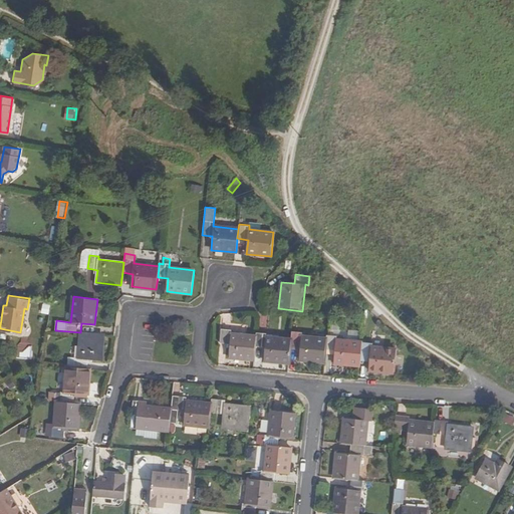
[(50,314),(52,305),(44,303),(43,313),(50,314)]
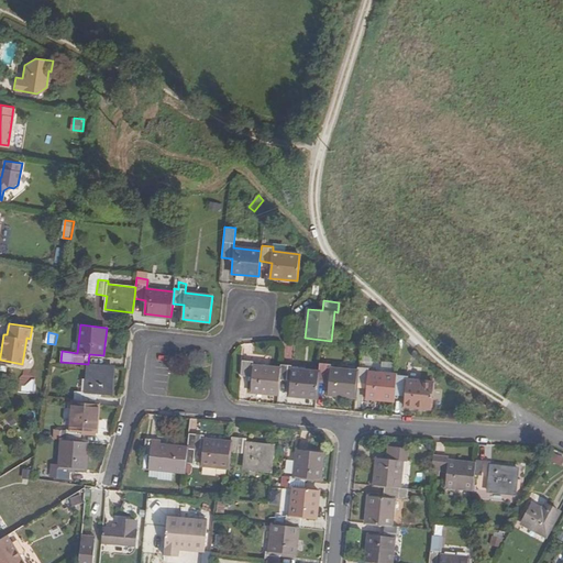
[(279,379),(280,367),(254,365),(254,362),(243,361),(242,376),(252,377),(251,393),(277,395),(279,379)]
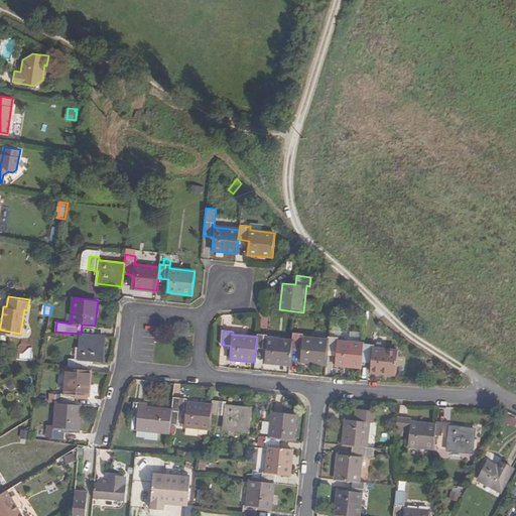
[(328,350),(328,340),(302,338),(302,334),(293,333),(292,341),(291,347),(301,349),(300,362),(326,364),(328,350)]
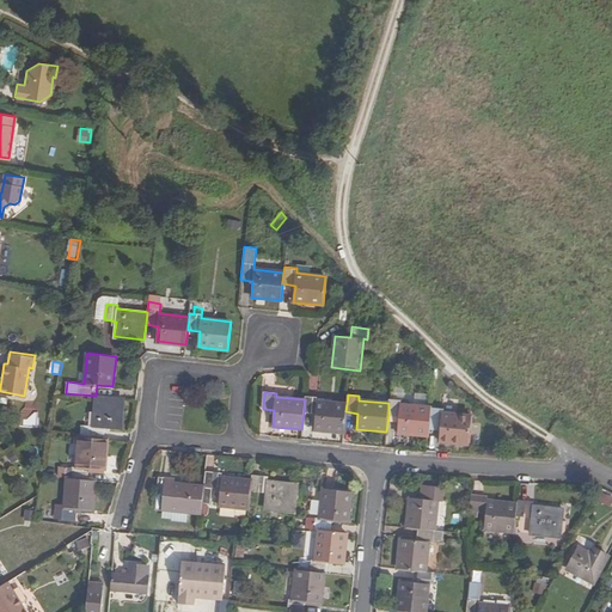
[(122,429),(124,398),(97,396),(93,427),(81,426),(80,436),(104,439),(105,427),(122,429)]
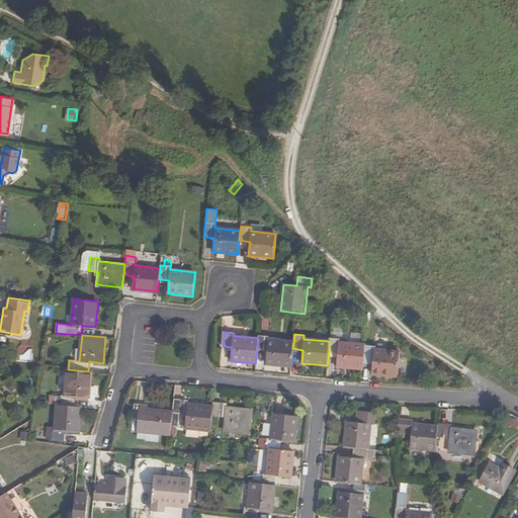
[(292,348),(293,342),(268,340),(268,337),(258,336),(258,338),(257,349),(267,350),(265,364),(290,367),(292,348)]
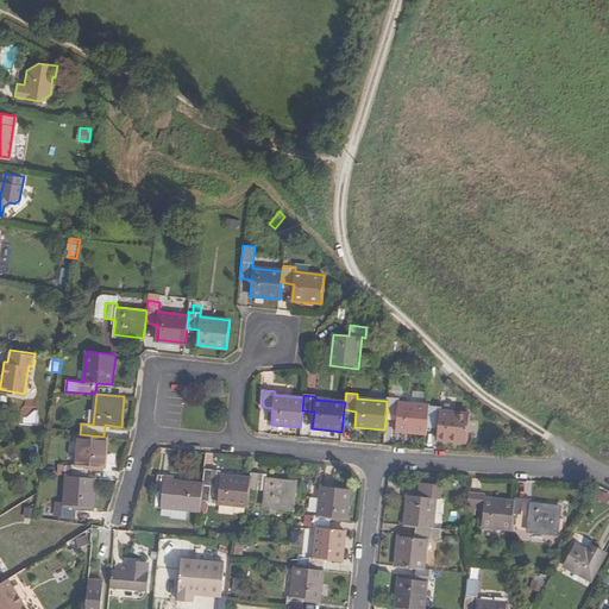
[(428,406),(428,405),(399,402),(400,399),(388,396),(387,401),(387,413),(397,414),(396,431),(426,434),(427,421),(428,406)]
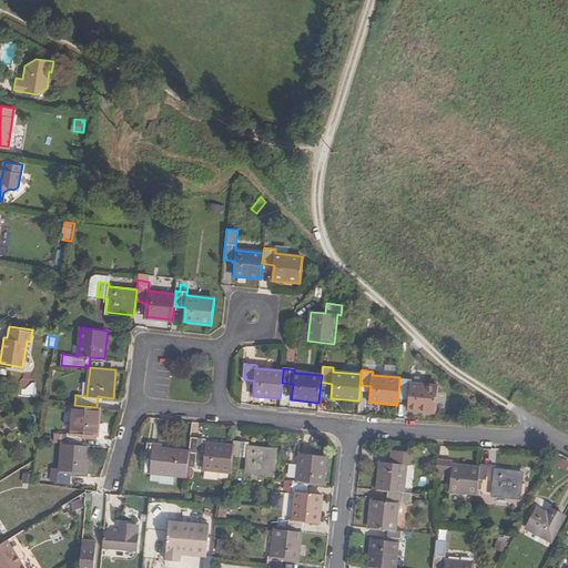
[(399,378),(398,393),(409,394),(407,411),(435,413),(438,386),(411,384),(411,379),(399,378)]
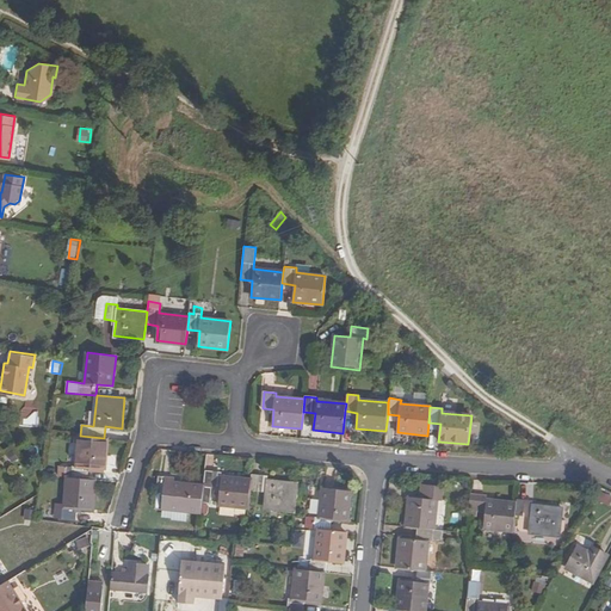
[(67,467),(67,468),(66,476),(67,477),(87,479),(88,468),(105,469),(107,438),(104,438),(80,436),(76,468),(67,467)]
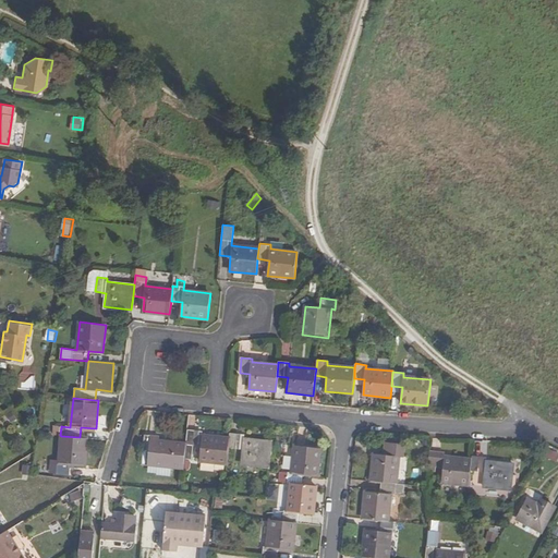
[(192,460),(194,445),(194,431),(189,431),(186,444),(185,459),(192,460)]
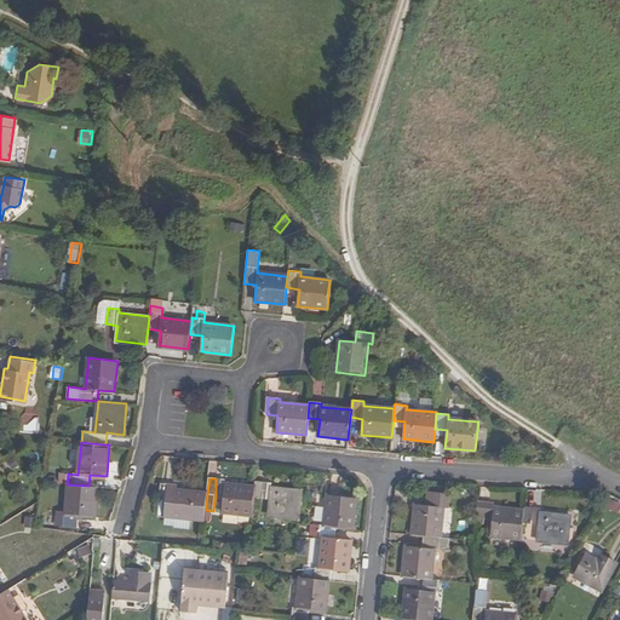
[(253,498),(254,487),(224,483),(225,480),(222,480),(219,495),(223,495),(222,512),(251,516),(253,498)]
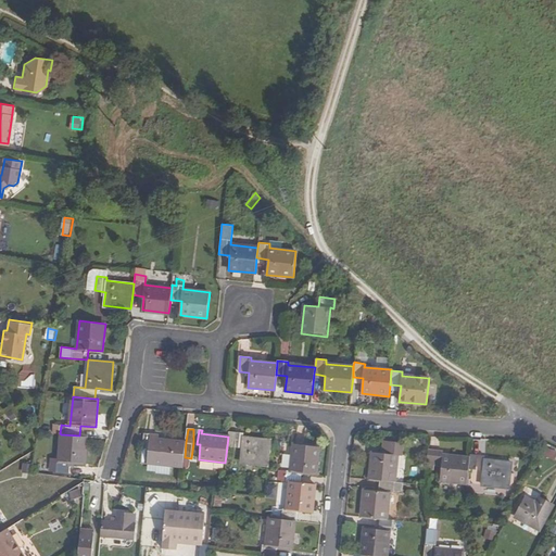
[(185,457),(186,442),(159,438),(159,434),(143,433),(142,447),(150,449),(148,464),(184,467),(185,457)]
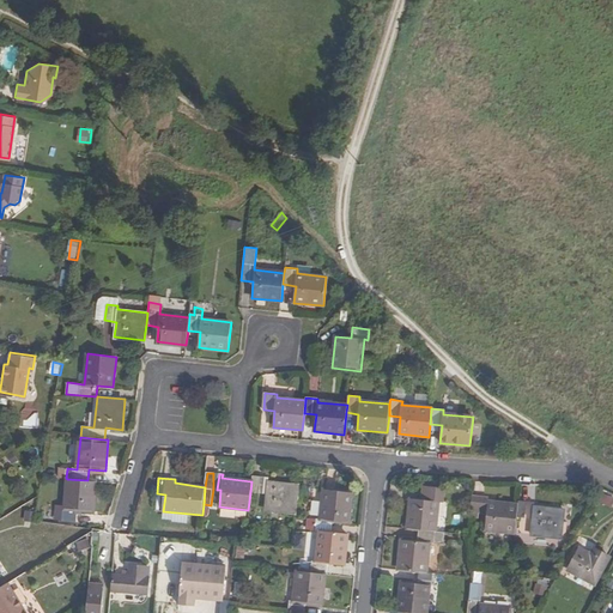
[(296,514),(299,486),(268,483),(269,478),(266,478),(265,493),(267,493),(266,510),(296,514)]
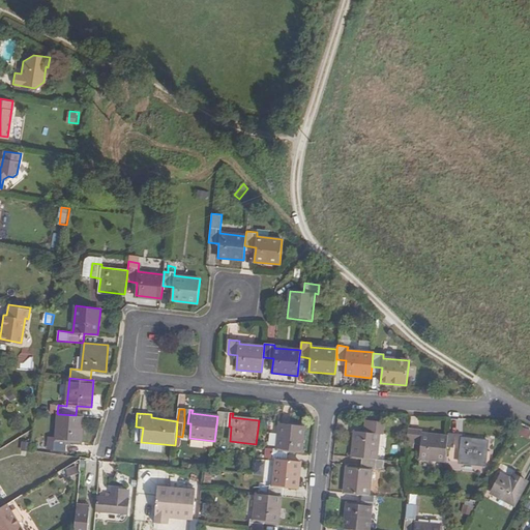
[(81,442),(83,416),(76,415),(58,414),(56,437),(49,437),(47,449),(65,451),(66,441),(81,442)]
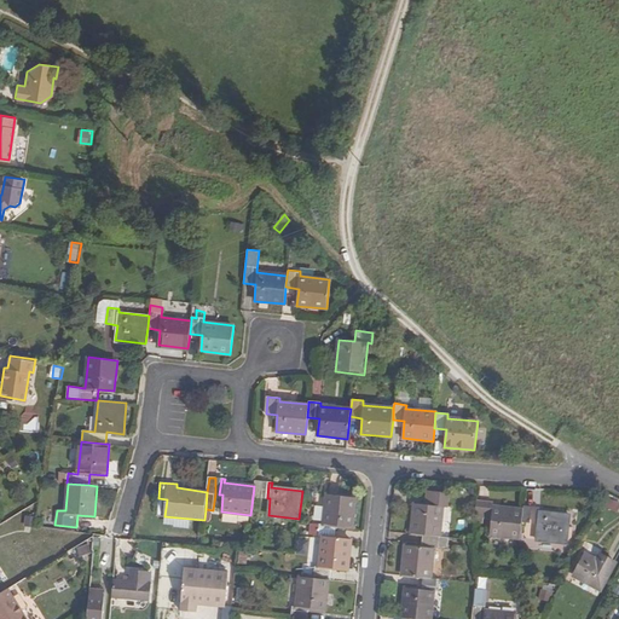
[(322,537),(335,538),(336,526),(353,528),(357,498),(327,495),(324,526),(318,526),(317,536),(322,537)]
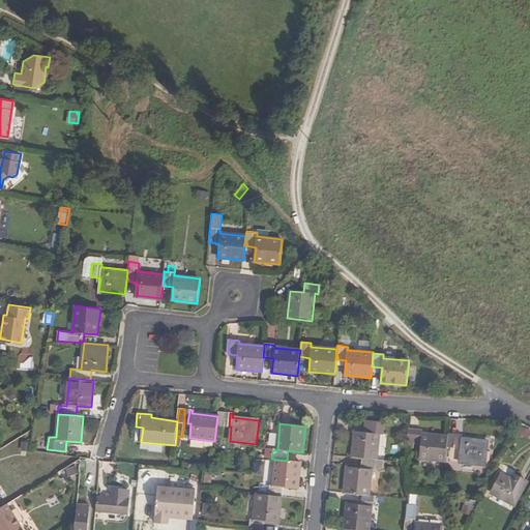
[(355,432),(352,458),(361,459),(377,460),(380,434),(382,435),(383,424),(370,423),(369,433),(355,432)]
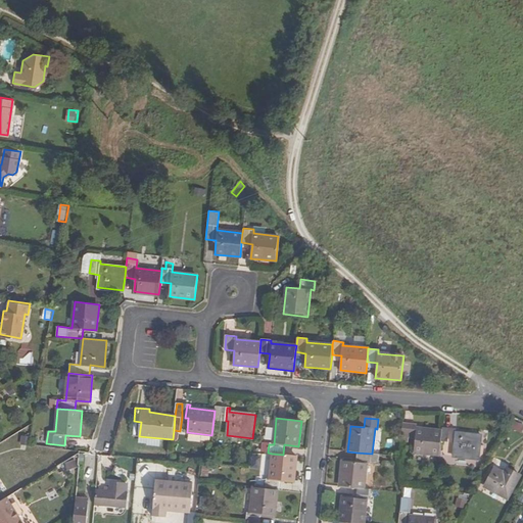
[(522,425),(514,421),(511,428),(522,434),(522,425)]
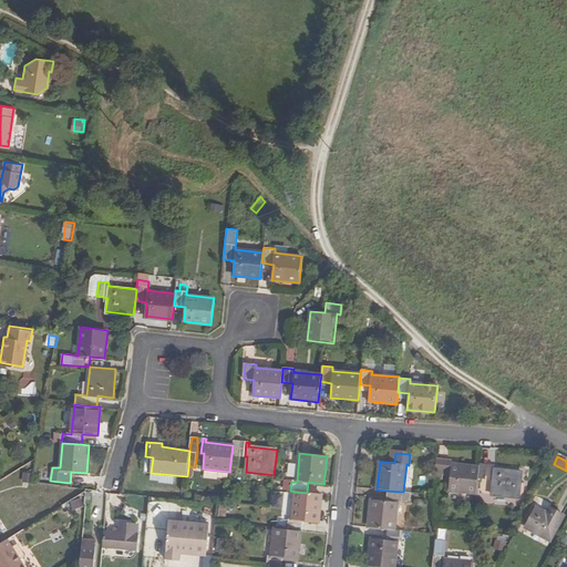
[(449,491),(476,494),(476,493),(478,467),(452,464),(452,461),(449,460),(446,475),(450,476),(449,491)]
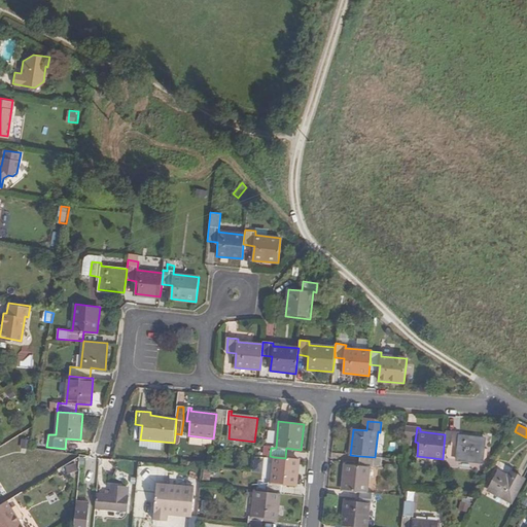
[(459,432),(457,432),(455,447),(451,446),(453,431),(446,431),(445,434),(443,458),(456,459),(456,460),(483,463),(485,440),(459,436),(459,432)]
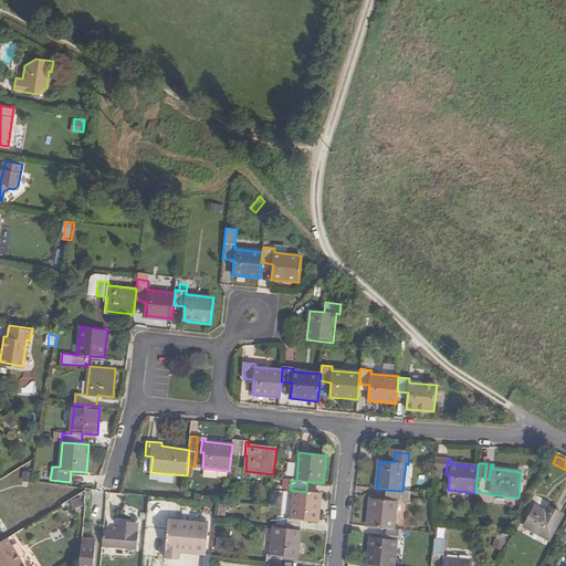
[(410,492),(402,491),(386,490),(385,501),(370,499),(367,526),(387,528),(394,528),(397,502),(400,502),(409,503),(410,492)]
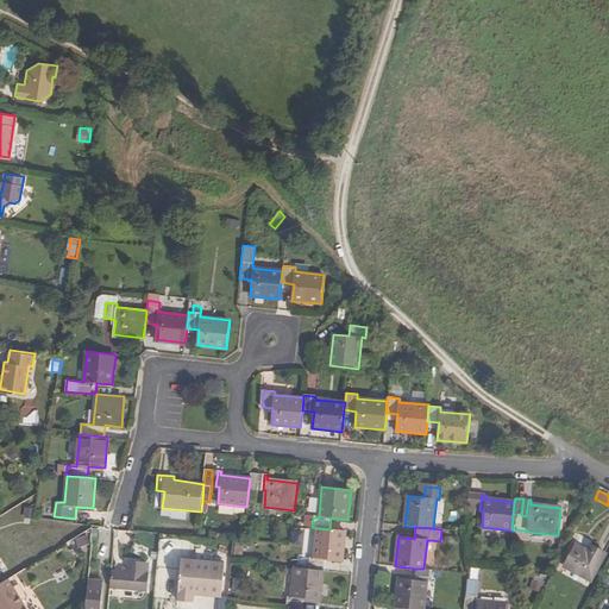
[(330,529),(316,528),(314,558),(309,557),(308,570),(324,572),(325,571),(326,564),(326,559),(333,559),(343,560),(346,532),(330,529)]
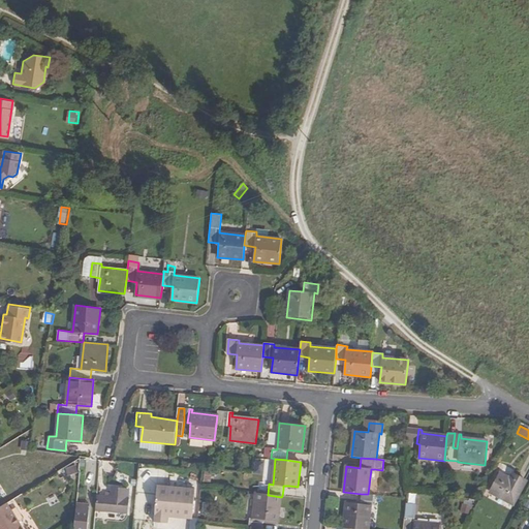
[(515,505),(528,481),(510,472),(508,476),(500,472),(489,492),(515,505)]
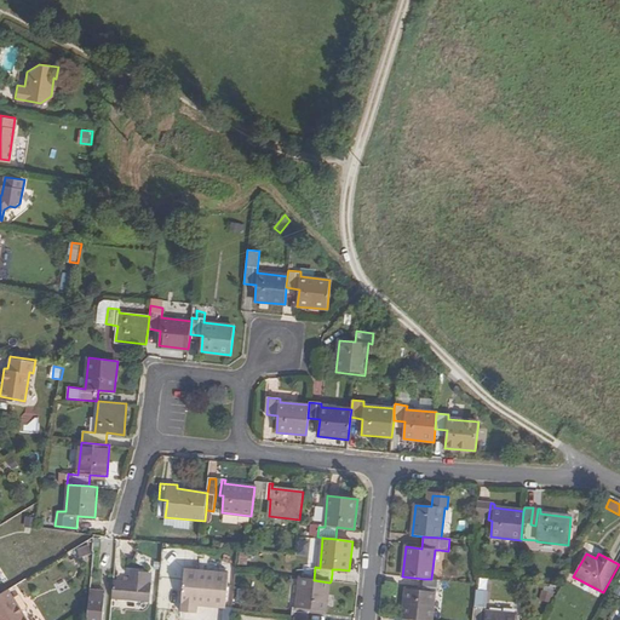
[(224,607),(228,572),(185,567),(184,579),(181,612),(196,612),(197,604),(224,607)]
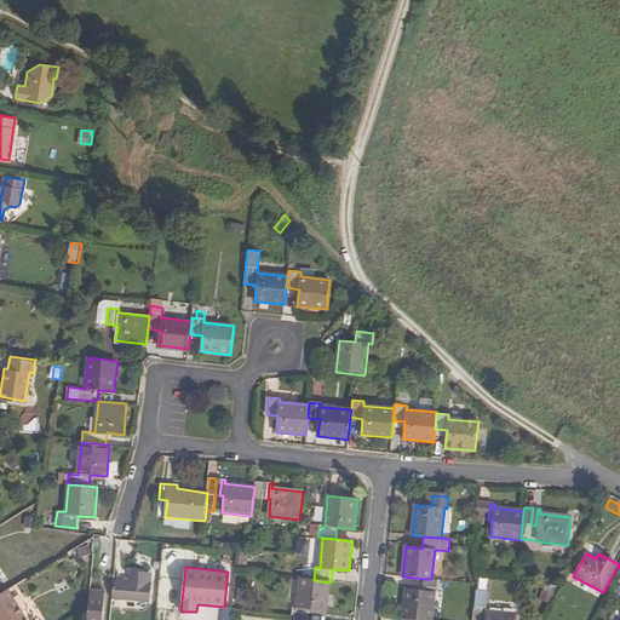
[(131,570),(130,578),(130,581),(124,580),(113,579),(112,598),(149,602),(153,573),(131,570)]
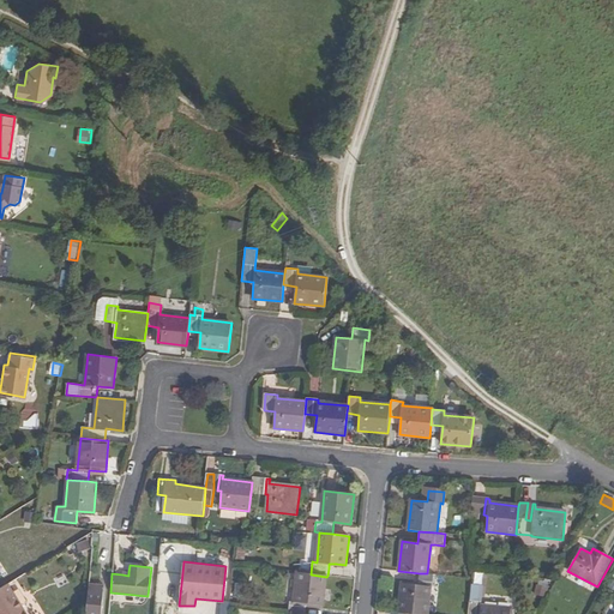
[(290,613),(305,613),(307,603),(323,605),(326,577),(311,575),(298,573),(294,602),(290,601),(289,613),(290,613)]
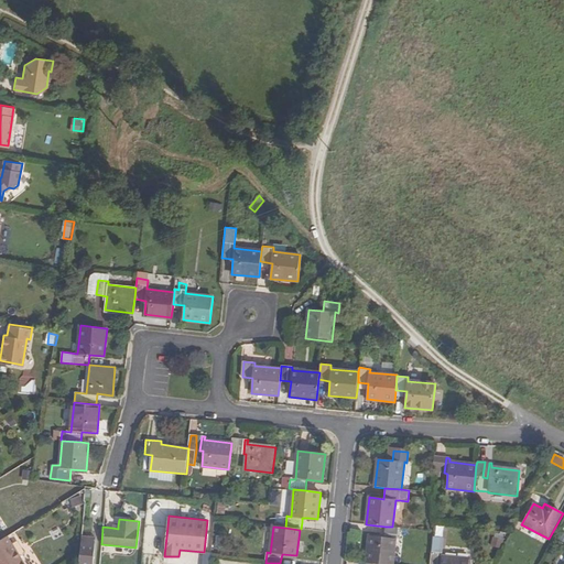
[(399,539),(401,528),(392,527),(386,527),(383,538),(368,535),(366,563),(373,563),(372,563),(392,563),(396,539),(399,539)]
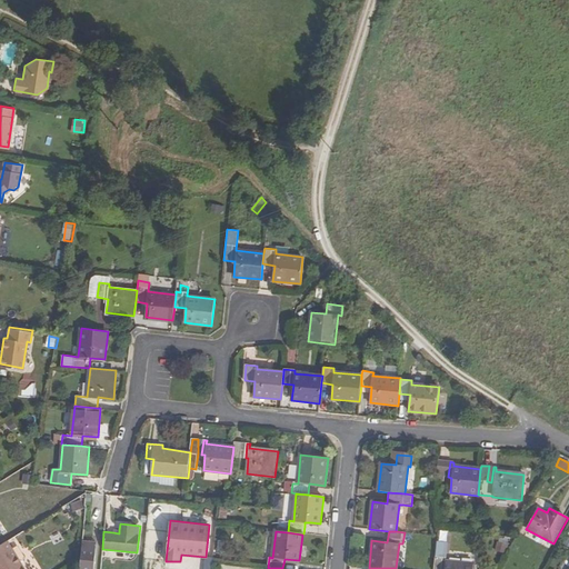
[(0,568),(26,568),(9,538),(0,543),(0,568)]
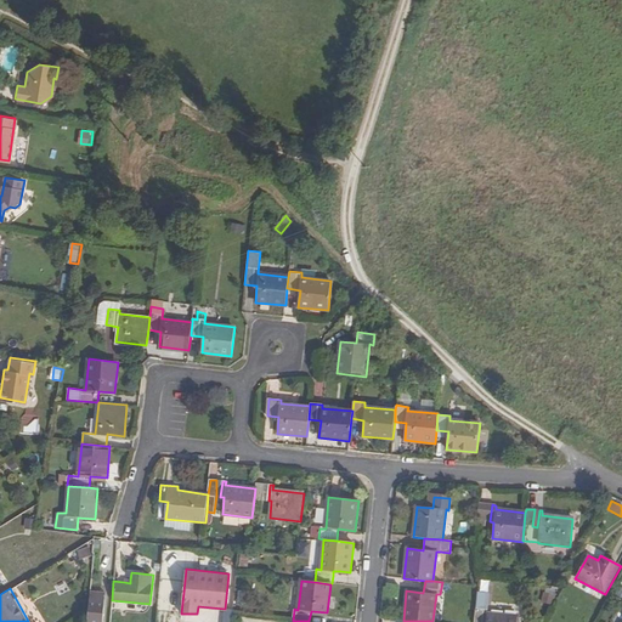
[(91,591),(90,621),(109,621),(111,591),(91,591)]
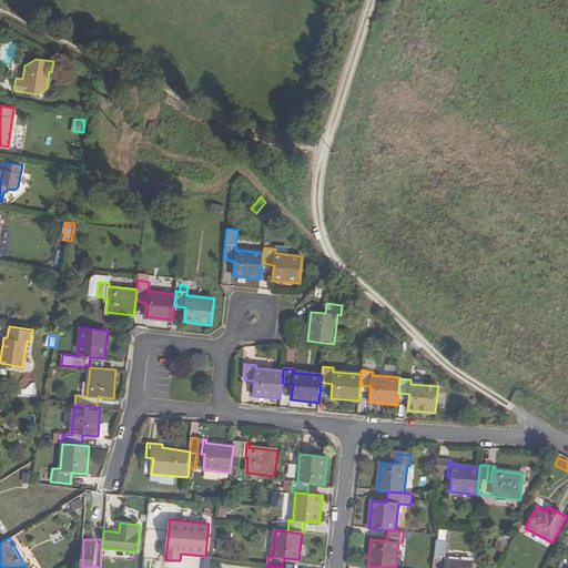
[(435,539),(433,555),(444,555),(445,540),(435,539)]
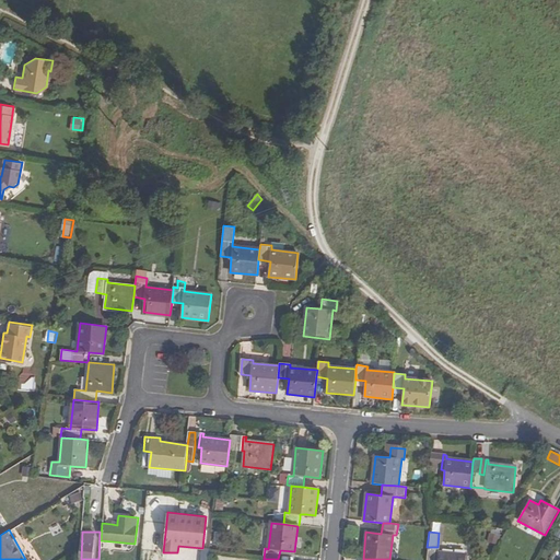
[(439,549),(428,548),(426,559),(465,559),(466,556),(439,552),(439,549)]
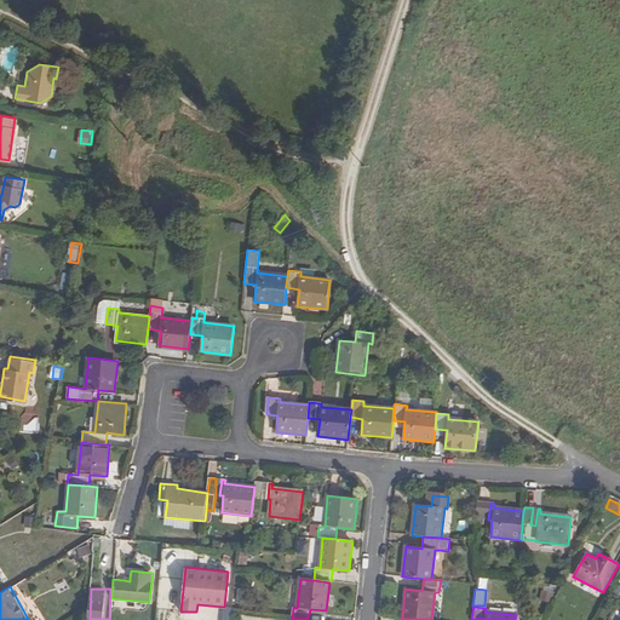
All buildings are outlined.
